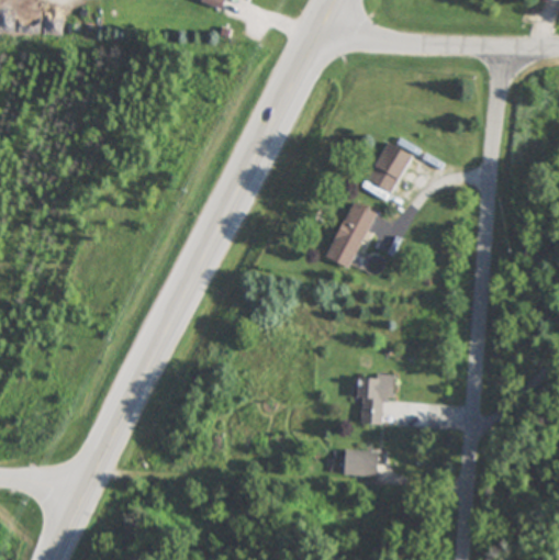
[(202,0),(221,10),(225,0),(202,0)]
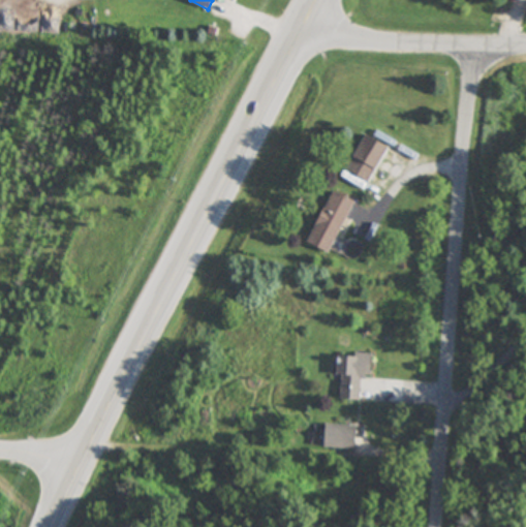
[(369,182),(387,146),(363,134),(345,169),(369,182)]
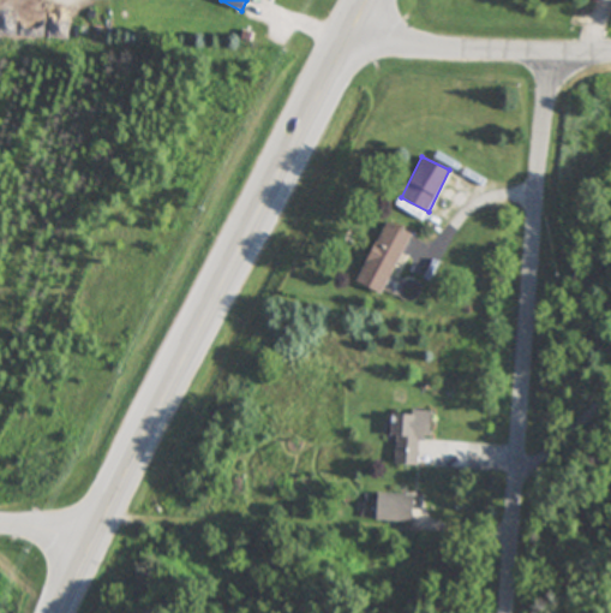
[(409,231),(383,219),(357,281),(383,293),(409,231)]
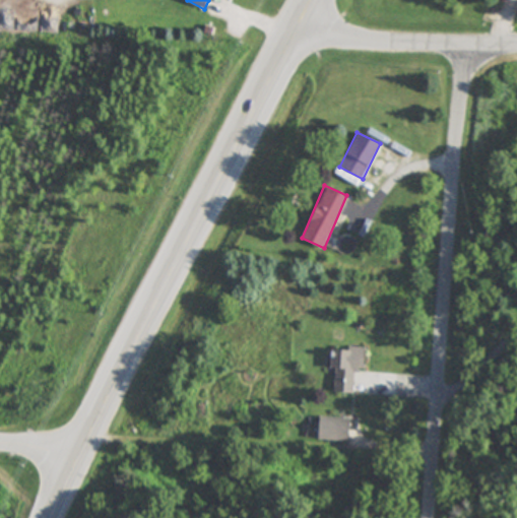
[(352,392),(353,369),(366,370),(367,347),(331,345),(330,368),(335,369),(334,391),(352,392)]
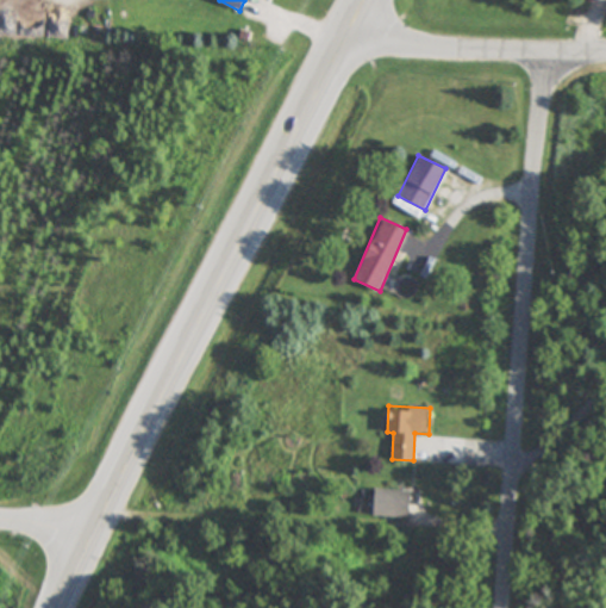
[(413,489),(373,488),(372,515),(413,516),(413,489)]
